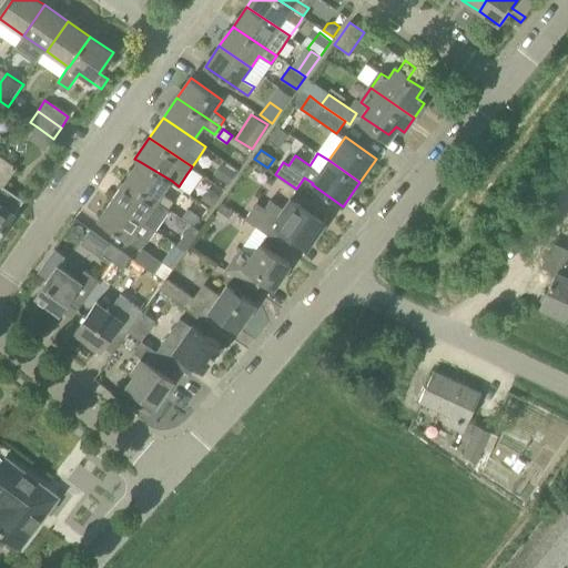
[(0,234),(14,214),(0,204),(0,192),(17,168),(0,155),(0,234)]
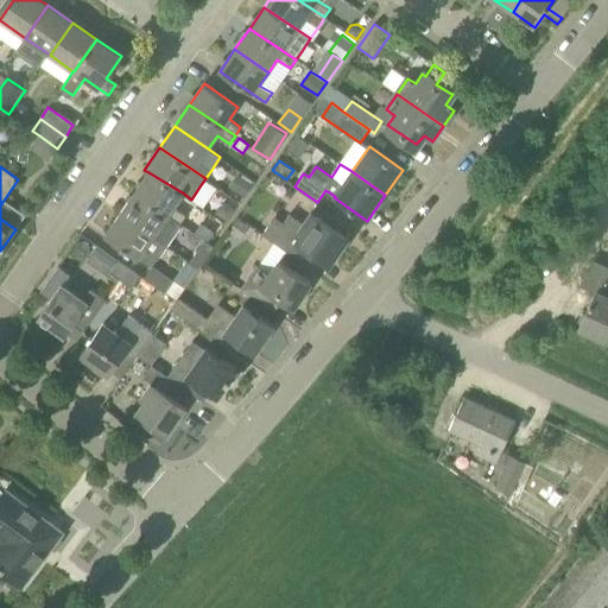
[(135,192),(182,225),(187,215),(175,207),(184,194),(149,172),(135,192)]
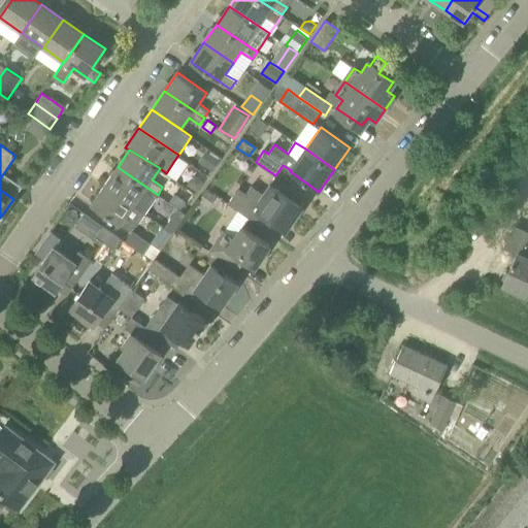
[(212,171),(220,160),(206,151),(199,162),(212,171)]
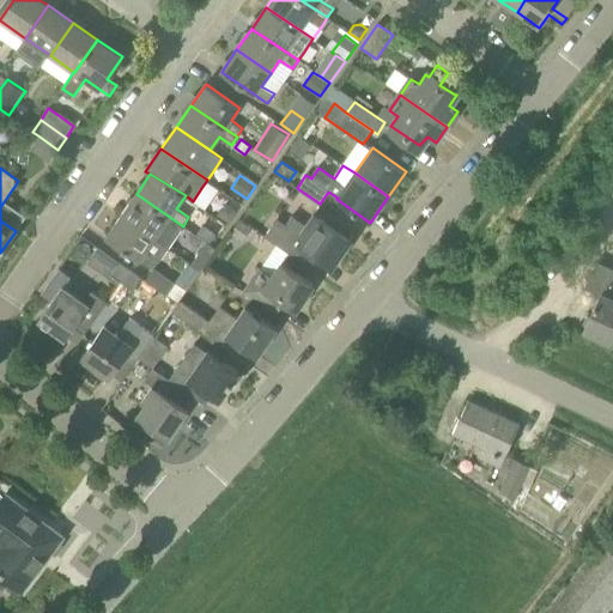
[(169,247),(183,226),(137,194),(121,216),(169,247)]
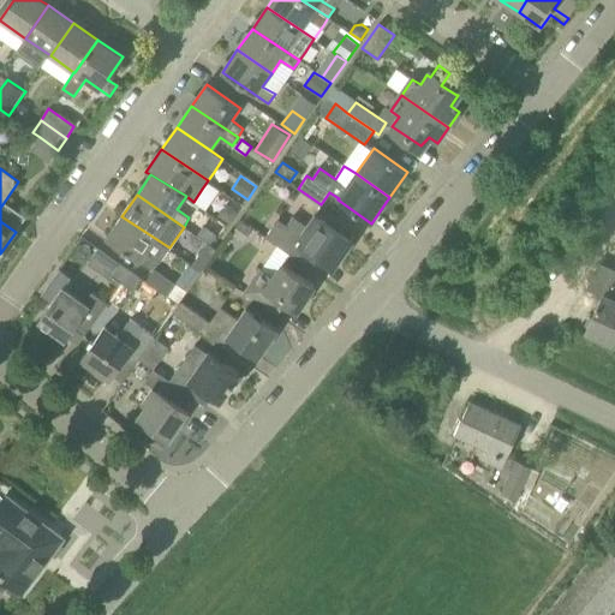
[(231,224),(239,212),(227,203),(218,214),(231,224)]
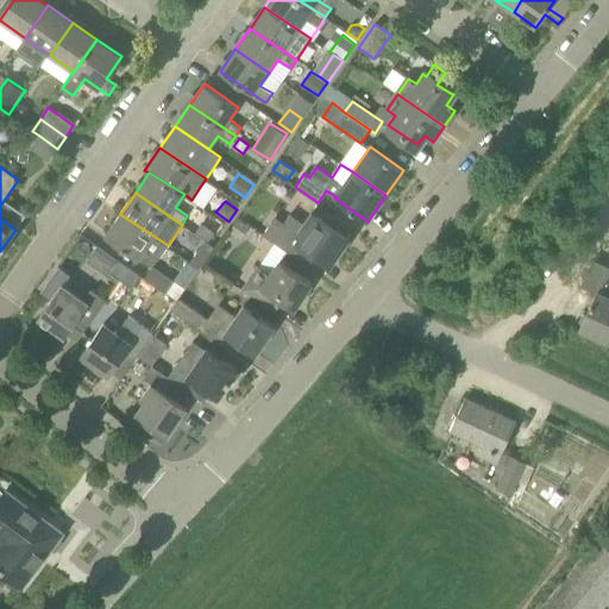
[(120,214),(105,236),(151,268),(158,259),(168,245),(120,214)]
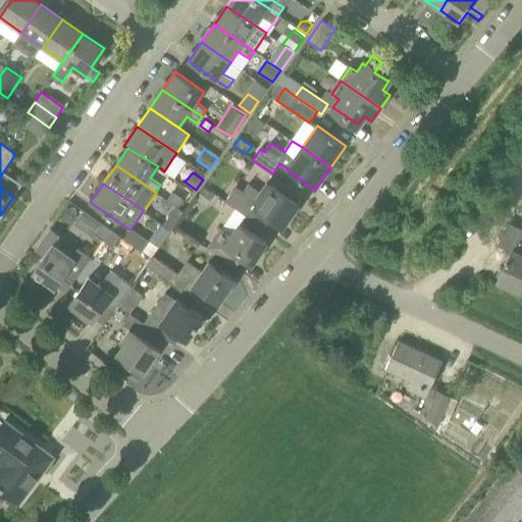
[(249,185),(244,192),(236,187),(226,201),(233,206),(255,221),(261,213),(282,227),(299,205),(270,185),(263,195),(249,185)]
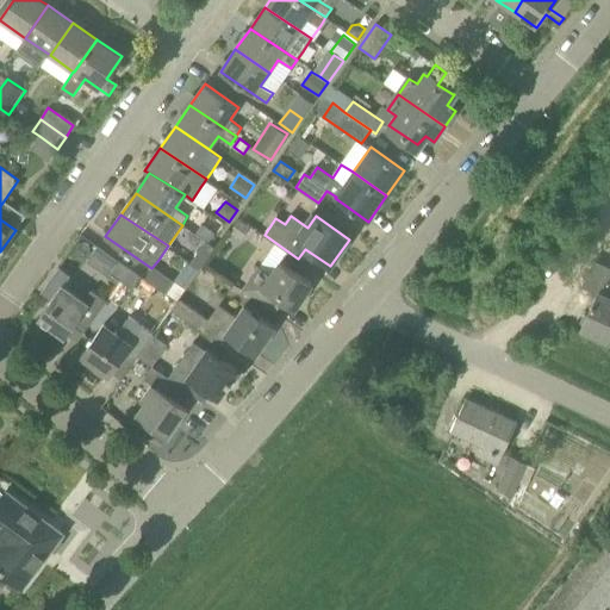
[(238,219),(229,232),(241,241),(250,228),(238,219)]
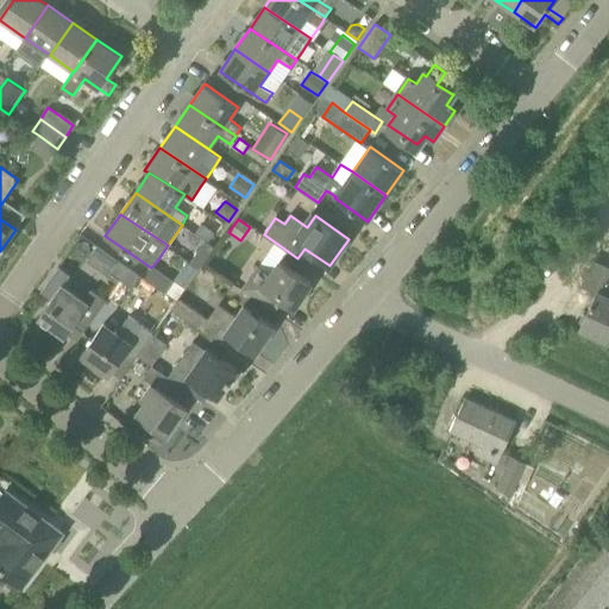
[(215,232),(201,223),(195,233),(206,240),(208,243),(215,232)]
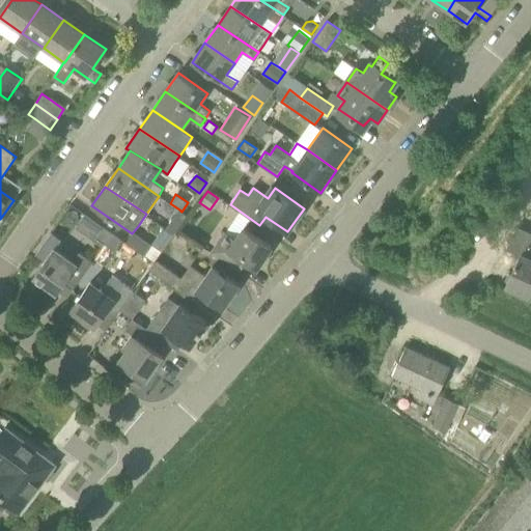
[(182,223),(180,222),(174,218),(167,228),(166,229),(174,234),(182,223)]
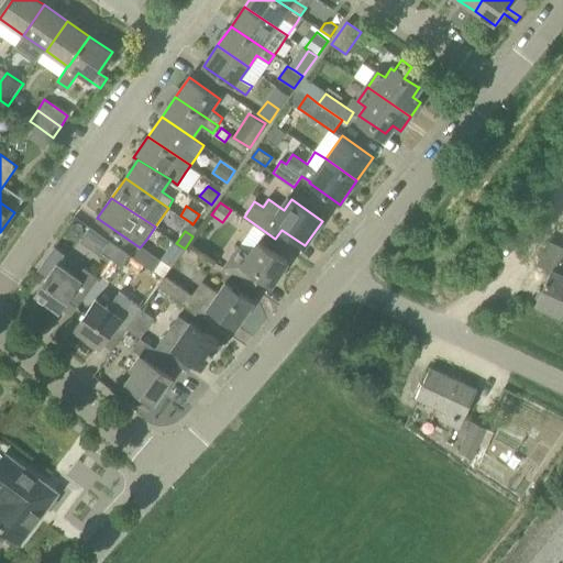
[(537,264),(552,271),(537,302),(562,316),(562,315),(562,246),(549,240),(537,264)]
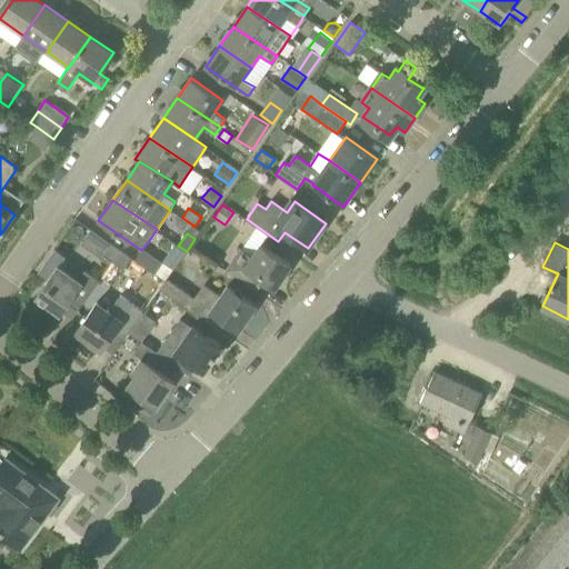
[(112,261),(121,250),(111,243),(102,255),(112,261)]
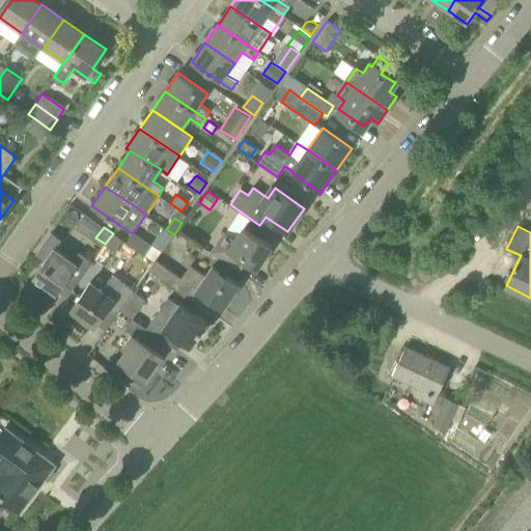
[(212,253),(239,272),(246,262),(256,270),(272,247),(244,228),(236,240),(226,232),(212,253)]
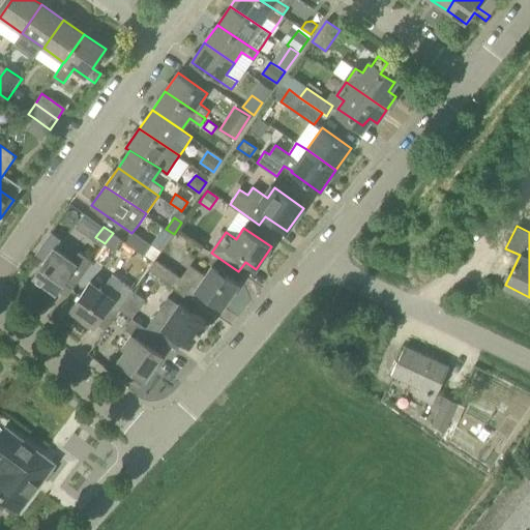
[(55,247),(61,239),(52,232),(35,255),(45,261),(33,276),(57,294),(59,291),(67,296),(92,261),(80,252),(74,260),(55,247)]
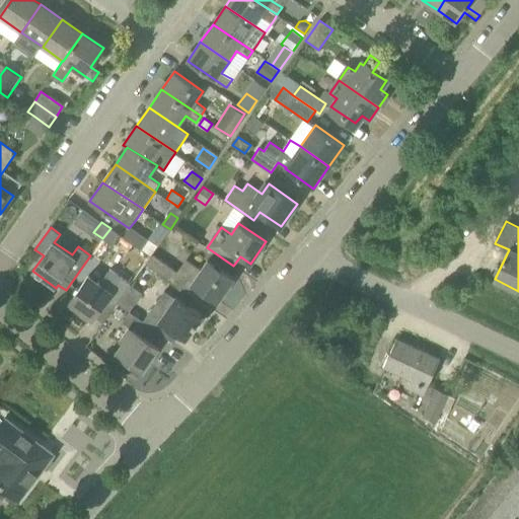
[(120,235),(110,228),(102,238),(112,245),(120,235)]
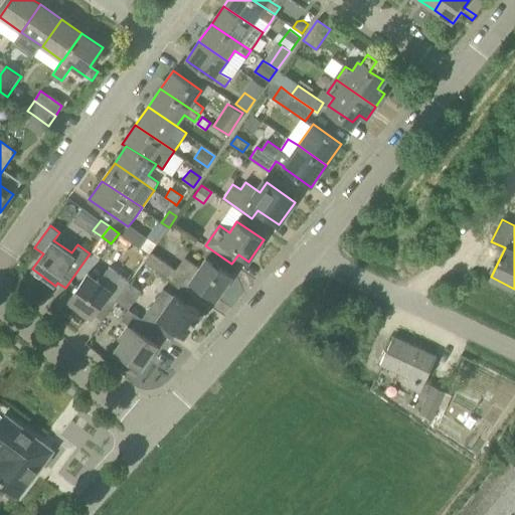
[(152,252),(162,237),(152,229),(147,237),(148,237),(141,247),(150,254),(152,252)]
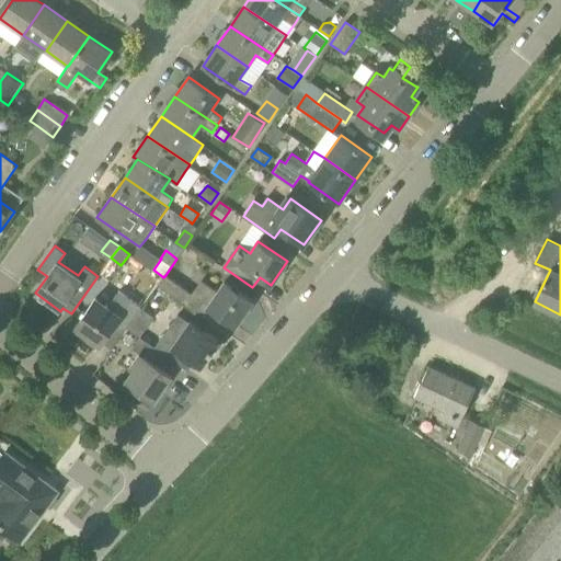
[(163,277),(158,285),(216,325),(222,316),(236,325),(253,300),(225,282),(218,292),(206,284),(196,297),(165,275),(163,277)]
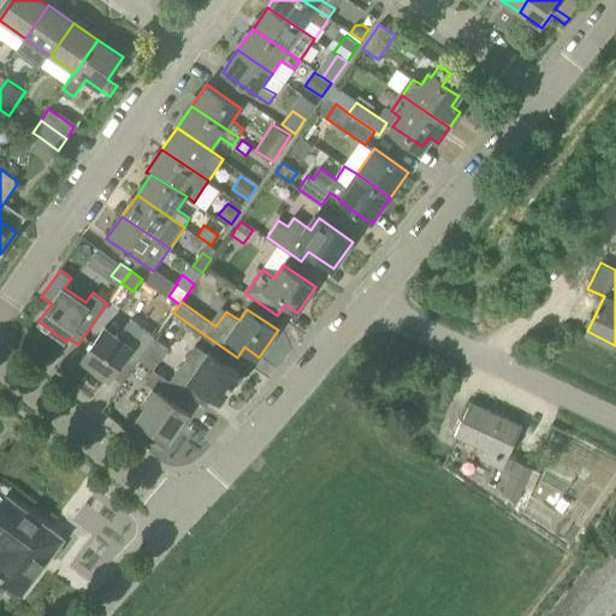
[(82,360),(110,379),(128,354),(138,361),(154,337),(130,320),(119,337),(105,327),(82,360)]
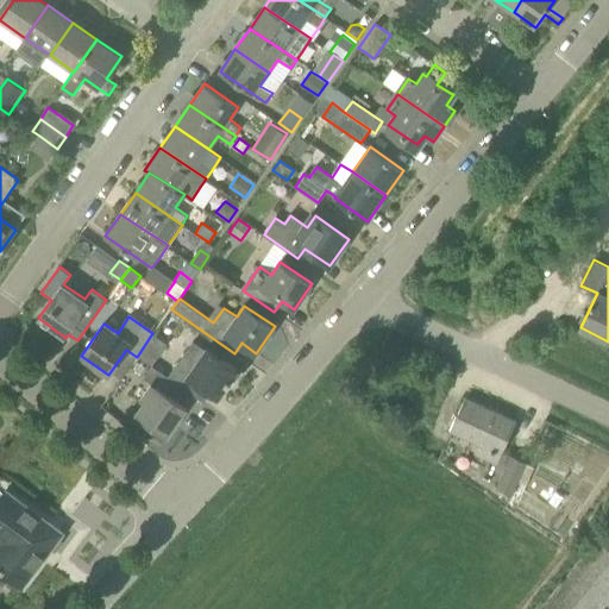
[(232,382),(238,370),(207,349),(199,360),(186,351),(168,377),(194,395),(205,402),(212,393),(219,397),(227,385),(228,387),(232,382)]
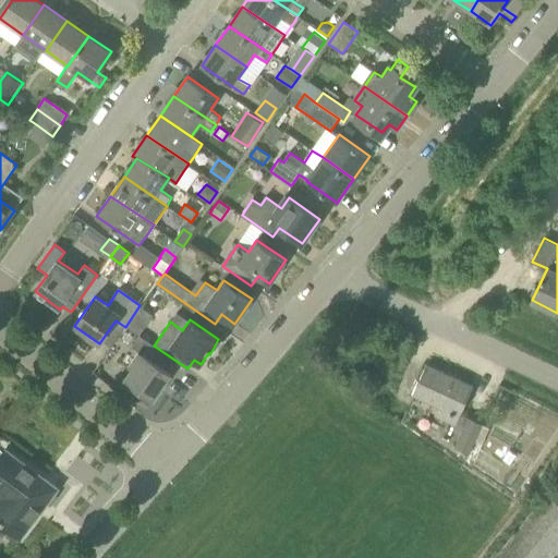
[(138,351),(128,365),(132,368),(124,380),(153,400),(171,373),(178,362),(154,346),(125,327),(118,336),(138,351)]
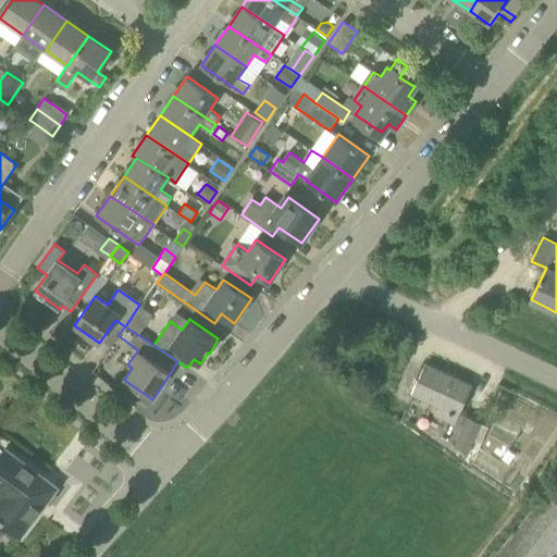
[(472,385),(425,364),(412,394),(438,406),(434,415),(455,424),(463,425),(454,446),(468,453),(482,423),(468,417),(459,413),(472,385)]
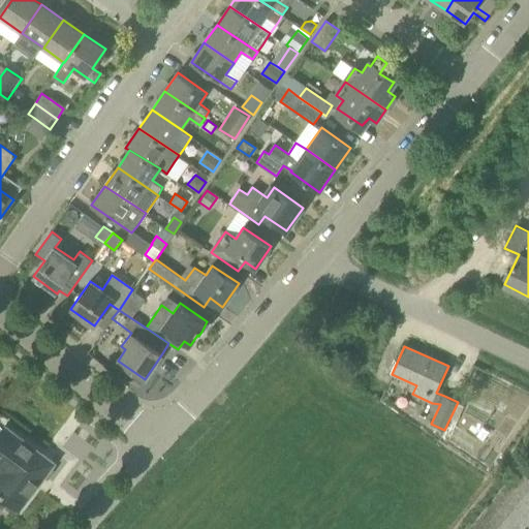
[(0,468),(0,494),(21,509),(55,463),(5,427),(0,433),(0,463),(2,465),(0,468)]
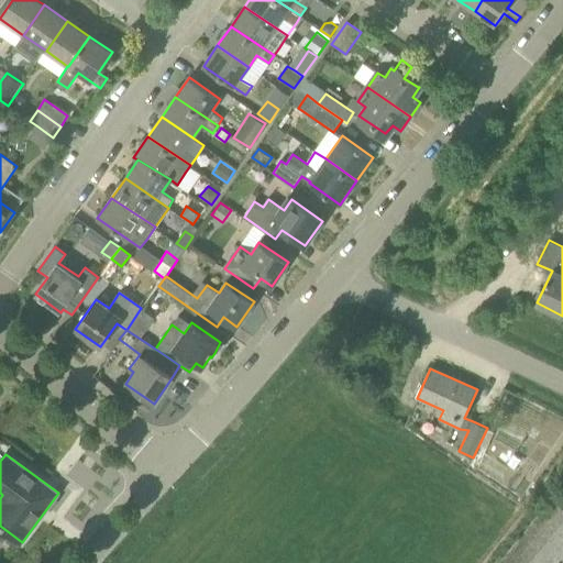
[(554,562),(562,553),(562,508),(552,499),(499,562),(554,562)]
